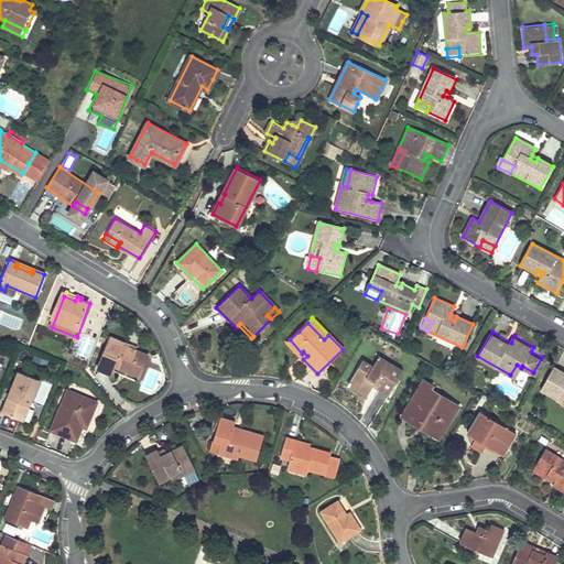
[(128,348),(128,347),(129,345),(111,338),(99,368),(112,373),(114,370),(137,380),(147,356),(128,348)]
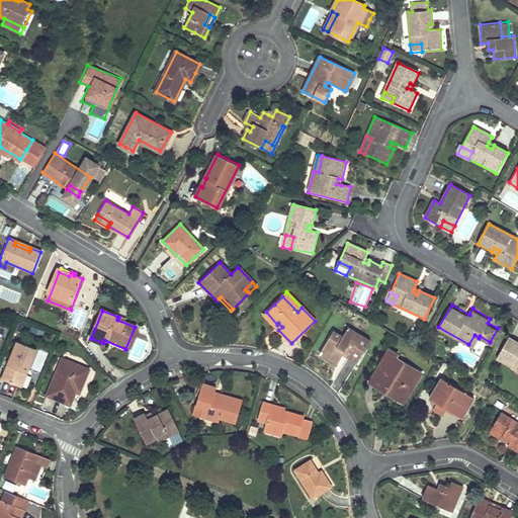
[(277,325),(266,312),(264,315),(278,330),(282,327),(278,323),(277,325)]
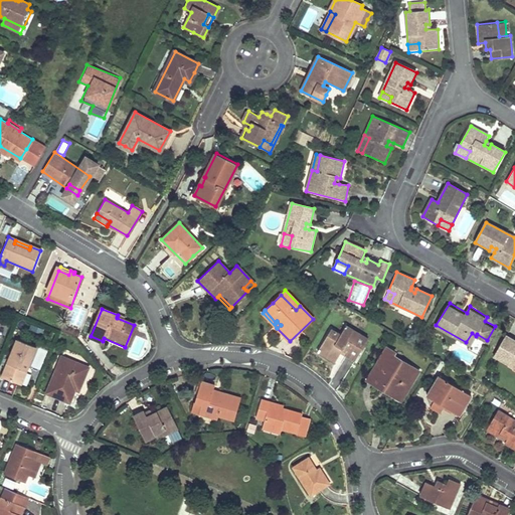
[(322,343),(325,345),(328,346),(326,350),(330,353),(334,346),(339,349),(354,358),(367,337),(346,324),(340,333),(331,327),(322,343)]
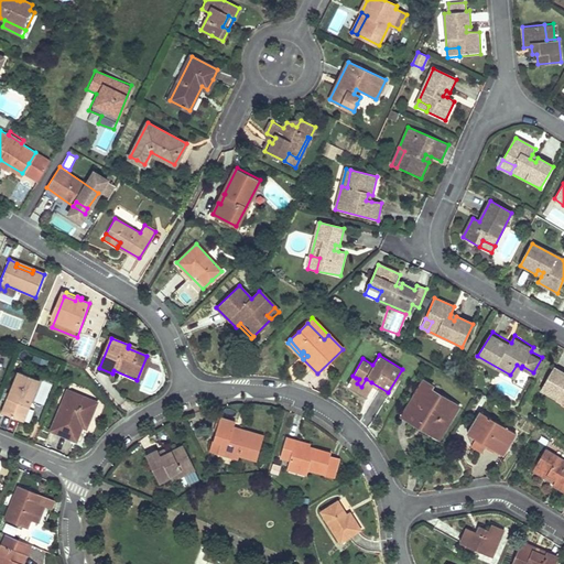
[(521,368),(517,365),(510,375),(516,378),(521,368)]
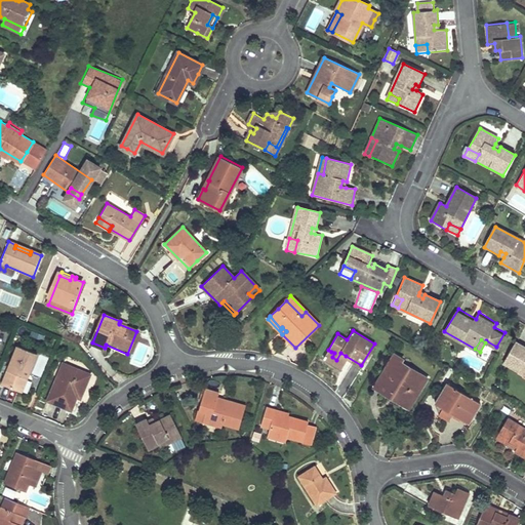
[(524,345),(518,340),(505,361),(524,372),(524,345)]
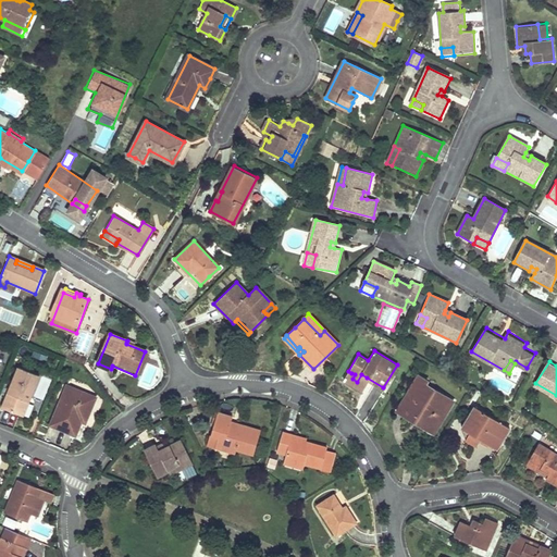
[(1,405),(11,409),(21,413),(38,374),(19,366),(1,405)]
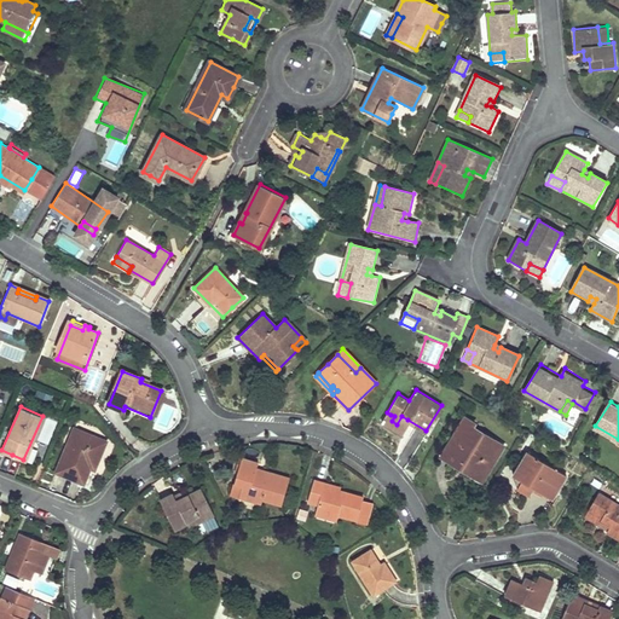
[(382,421),(395,428),(397,424),(392,421),(394,416),(391,415),(387,412),(382,421)]
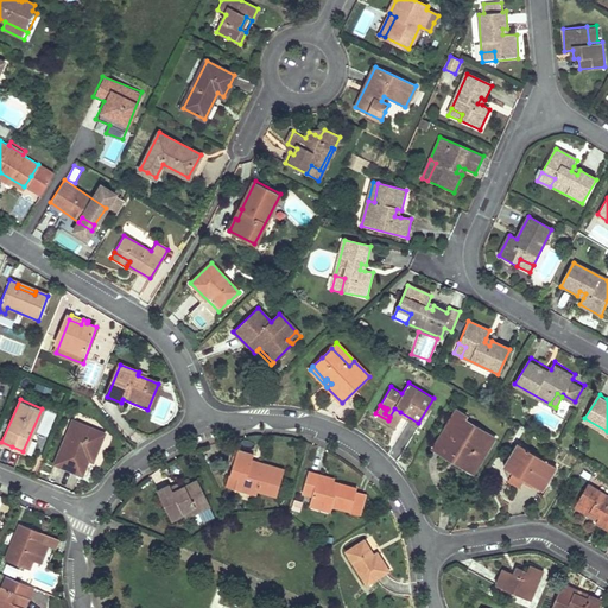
[(390,417),(397,420),(400,412),(394,409),(390,417)]
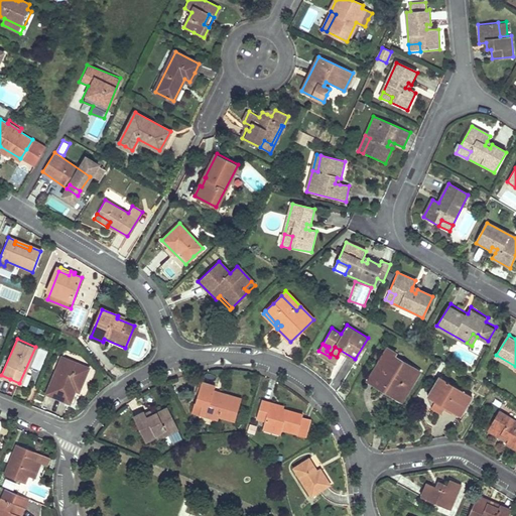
[(403,398),(411,383),(419,369),(394,354),(396,351),(388,347),(369,379),(375,382),(378,379),(396,389),(394,393),(403,398)]
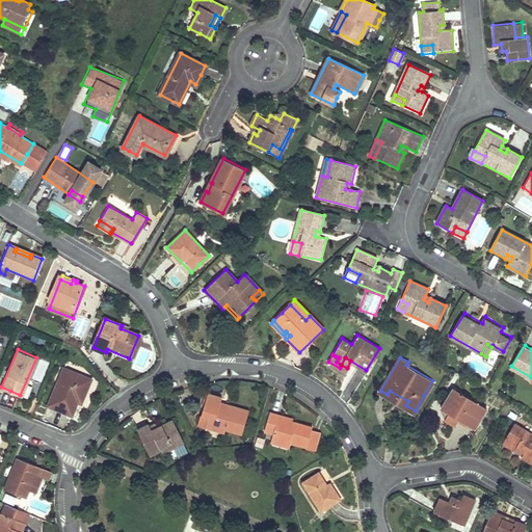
[(74,404),(73,404),(75,399),(79,401),(89,379),(63,368),(47,404),(70,415),(74,404)]
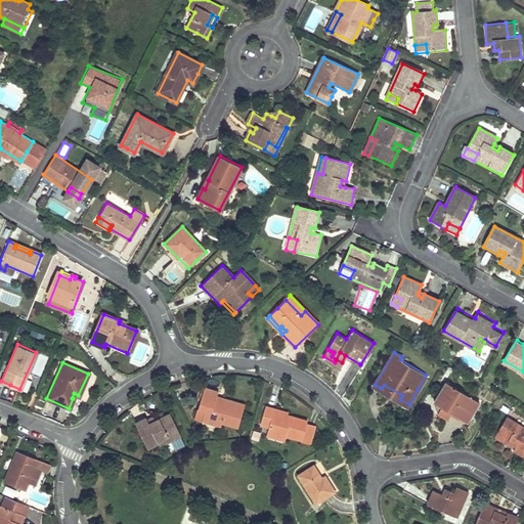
[(480,403),(446,383),(438,397),(445,402),(442,407),(437,413),(448,422),(452,413),(468,424),(480,403)]
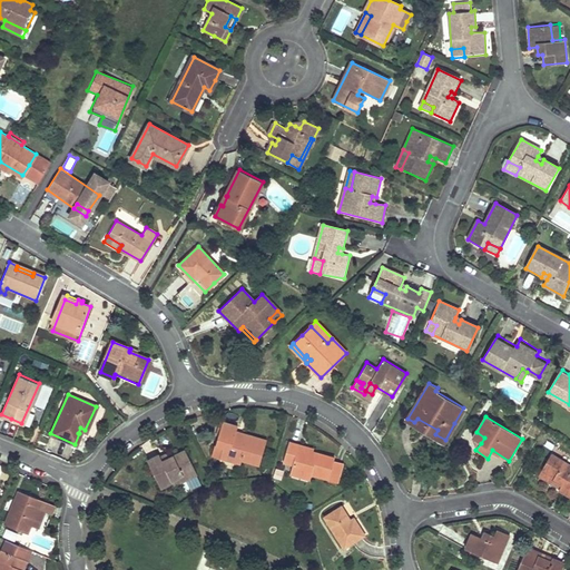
[(438,430),(418,419),(414,422),(435,434),(438,430)]
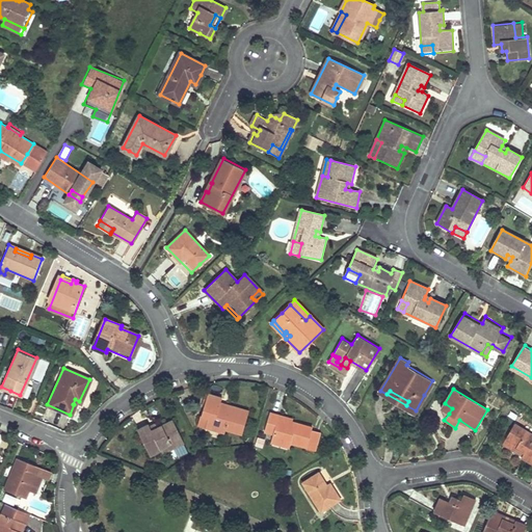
[(222,398),(208,394),(202,416),(208,419),(205,427),(224,432),(227,429),(242,433),(248,411),(220,403),(222,398)]
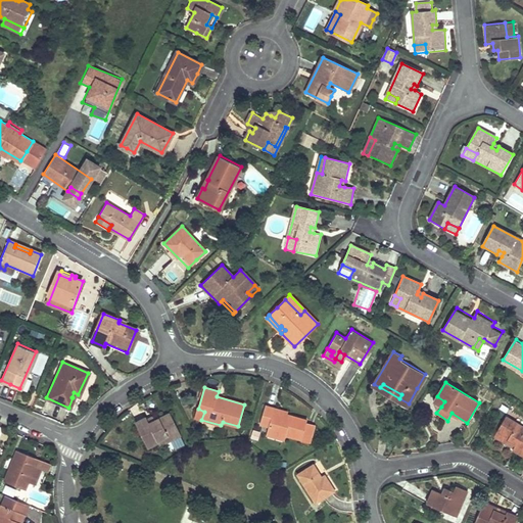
[(444,401),(437,396),(433,401),(441,407),(444,401)]
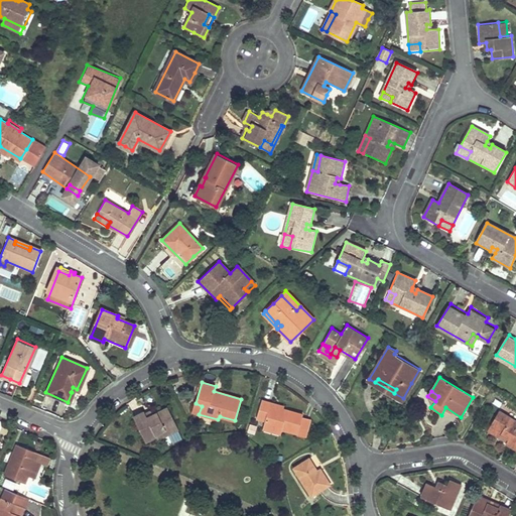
[(272,404),(272,403),(263,399),(257,417),(265,420),(265,423),(282,428),(297,433),(303,414),(283,408),(272,404)]
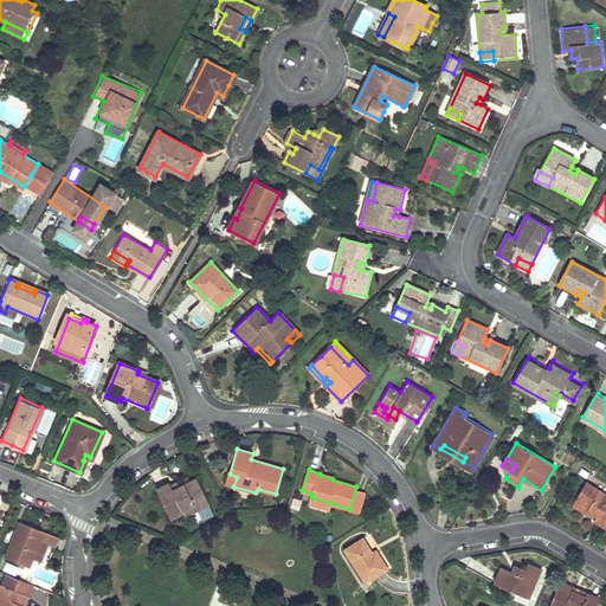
[(237,477),(230,474),(226,484),(233,487),(237,477)]
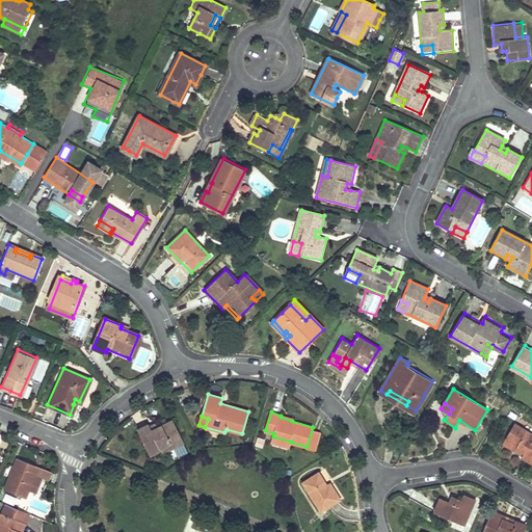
[(160,448),(182,437),(174,420),(152,429),(149,424),(137,429),(151,455),(161,450),(160,448)]
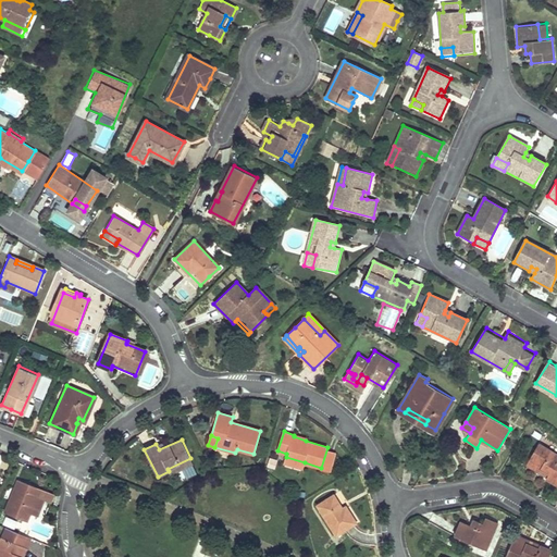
[(529,462),(540,469),(549,474),(547,479),(556,484),(556,455),(540,445),(529,462)]
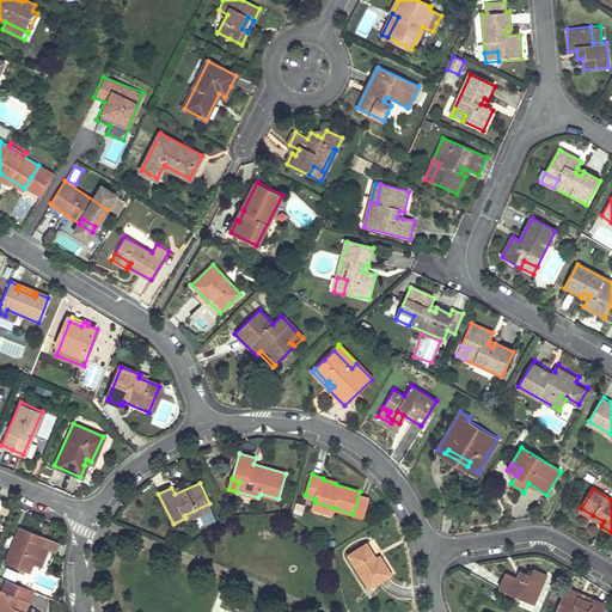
[(371,495),(360,491),(353,514),(363,519),(371,495)]
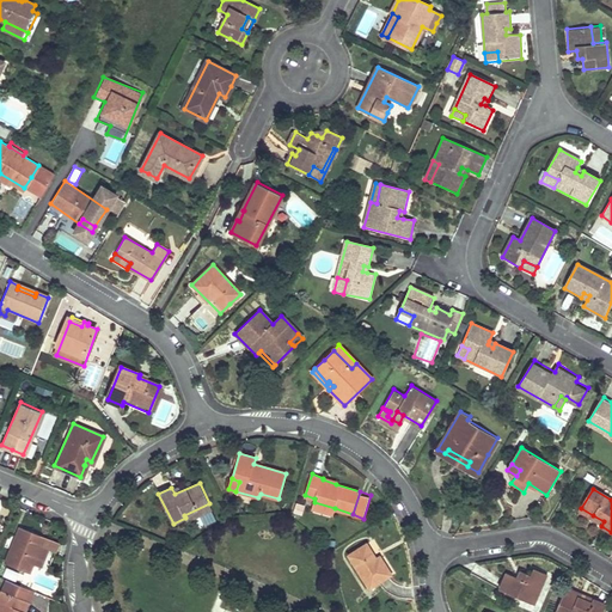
[(312,508),(332,515),(335,508),(314,502),(312,508)]
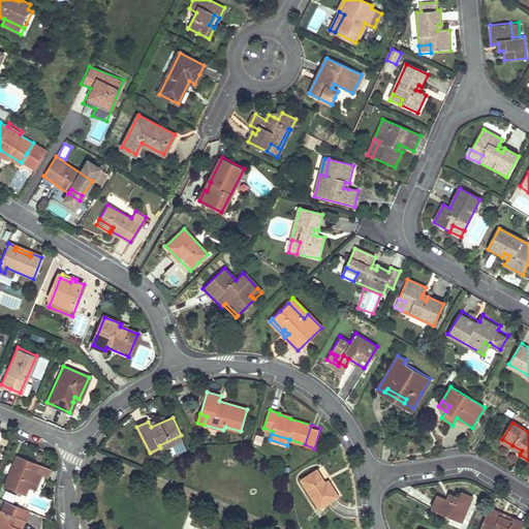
[(162,450),(183,440),(181,435),(159,445),(160,447),(162,450)]
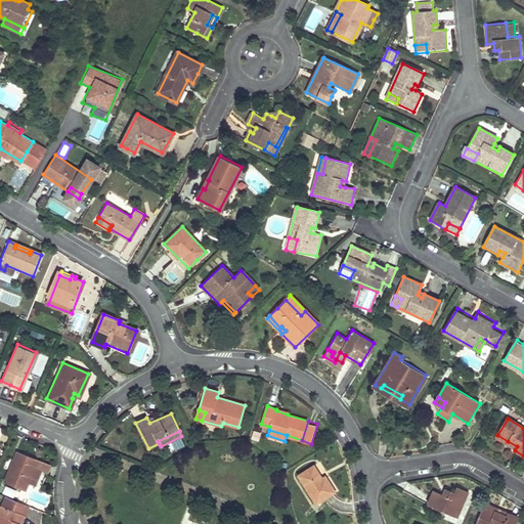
[(497,435),(495,439),(515,450),(517,446),(508,441),(497,435)]
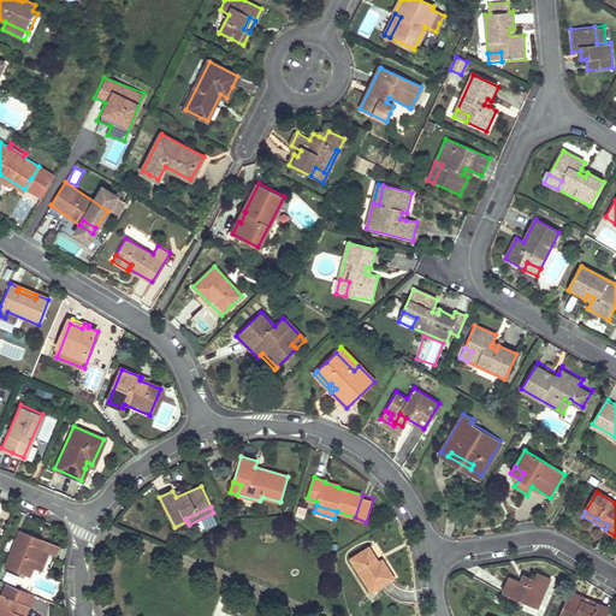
[(9,550),(3,564),(28,575),(31,567),(46,573),(53,555),(40,549),(43,539),(18,528),(13,538),(16,539),(11,551),(9,550)]
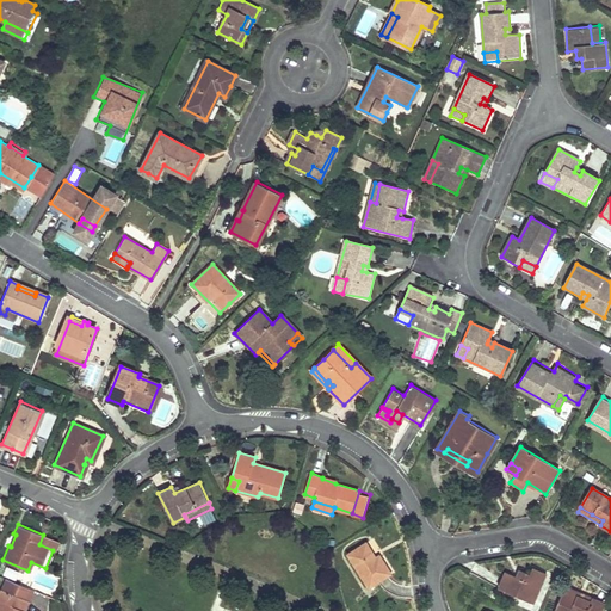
[(389,574),(383,565),(377,555),(374,557),(365,543),(347,554),(366,587),(389,574)]
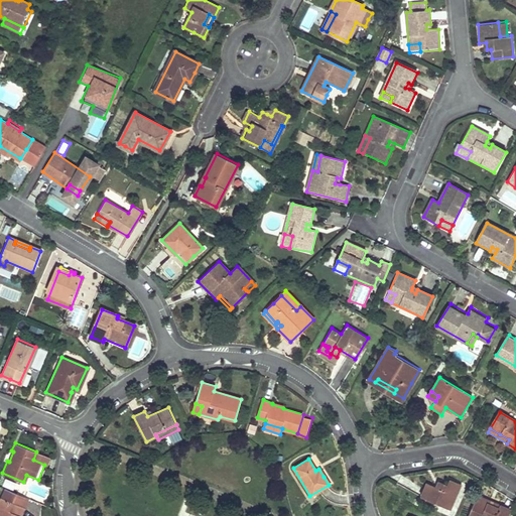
[(447,479),(446,481),(445,484),(436,480),(434,485),(426,482),(419,495),(447,509),(459,484),(447,479)]
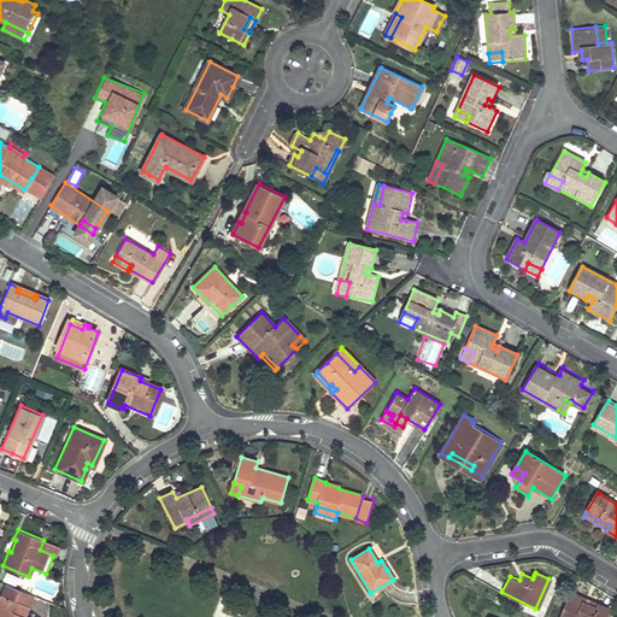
[(29,594),(7,586),(5,594),(1,593),(0,595),(0,616),(24,616),(25,615),(29,604),(27,603),(29,594)]
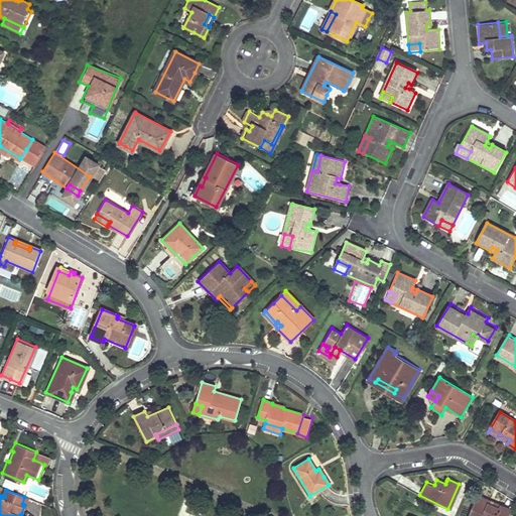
[(507,515),(510,510),(478,496),(468,515),(507,515)]
